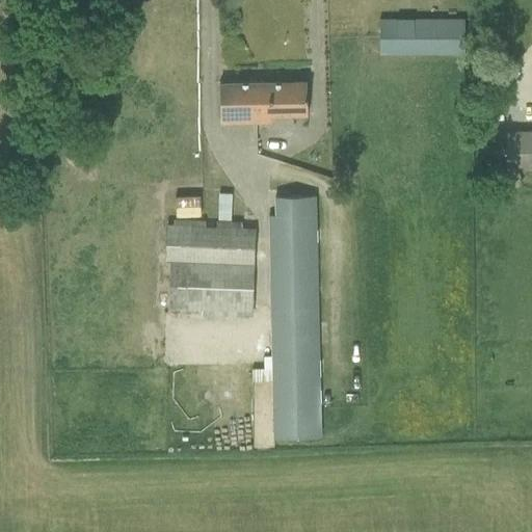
[(379,53),(463,53),(463,20),(379,19),(379,53)]
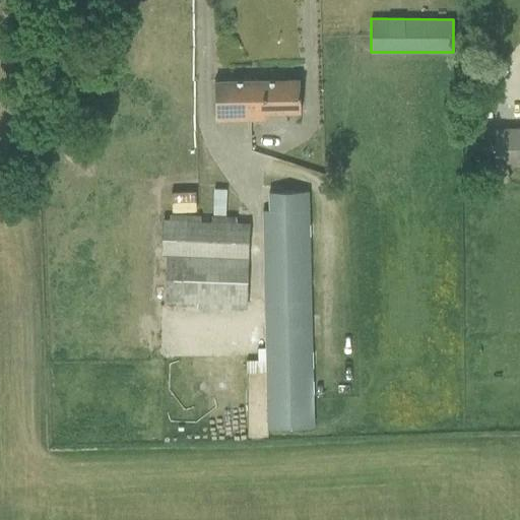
[(214,102),(214,121),(266,121),(266,114),(300,114),(300,100),(299,79),(214,81),(214,102)]
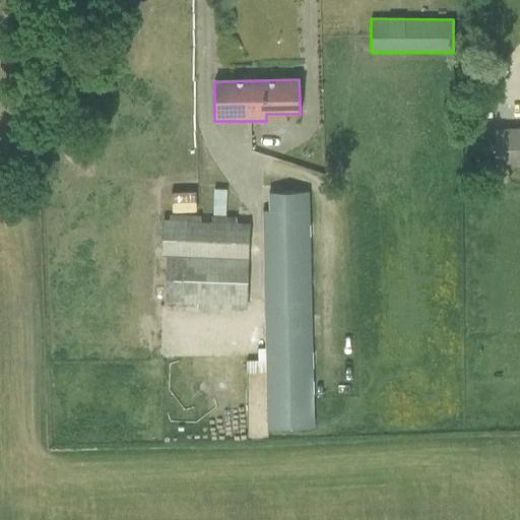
[(519,129),(495,130),(496,165),(519,164),(519,129)]
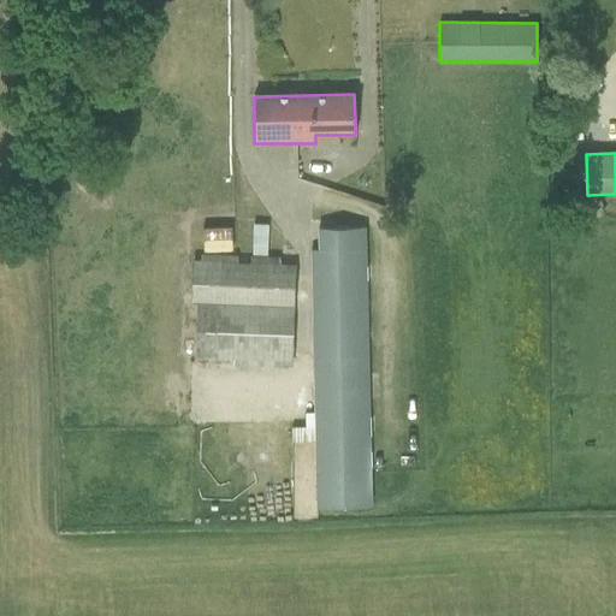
[(602,199),(580,200),(580,217),(603,217),(602,199)]
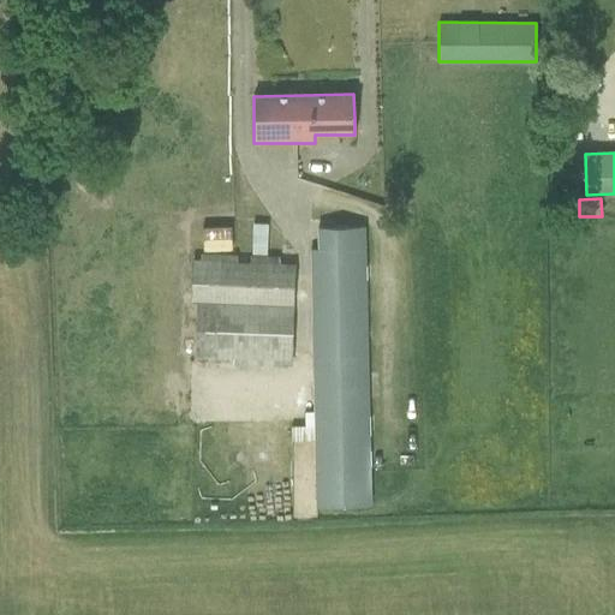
[(310,249),(316,506),(370,505),(364,226),(317,227),(318,249),(310,249)]
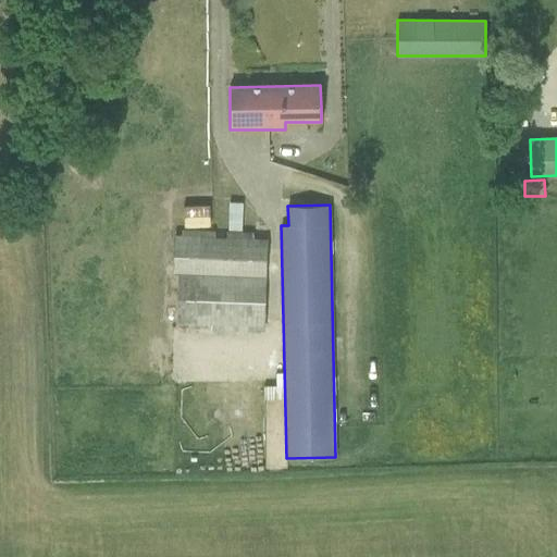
[(176,370),(270,373),(271,332),(265,331),(268,238),(255,238),(255,232),(184,231),(184,235),(175,235),(174,274),(178,274),(176,370)]
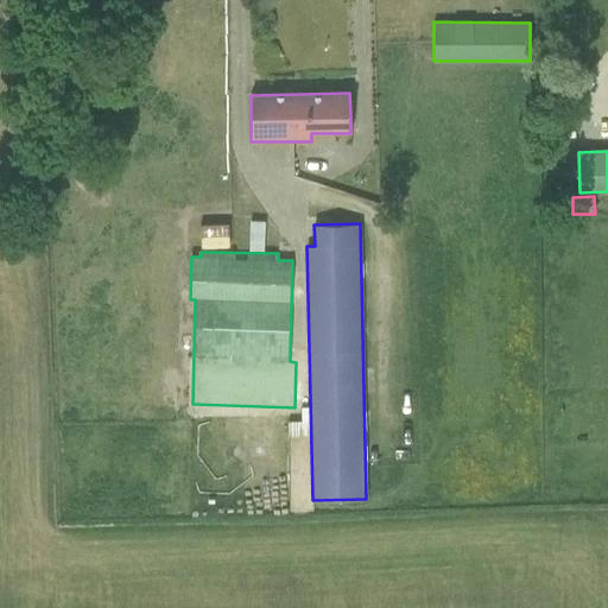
All buildings are outlined.
